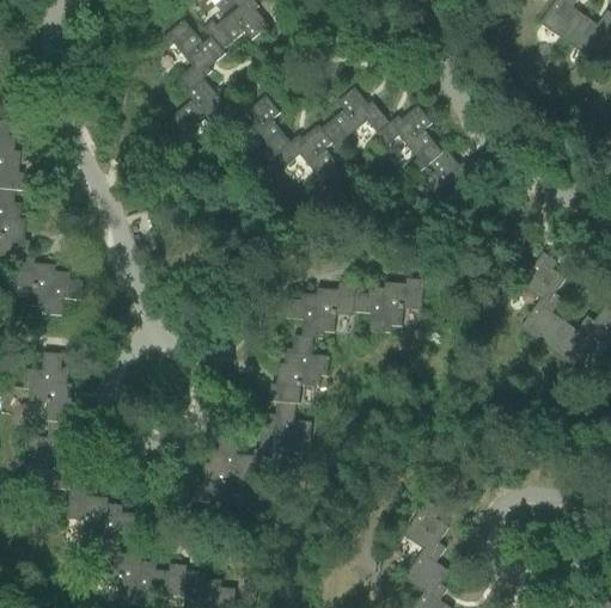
[(203,28),(211,36),(222,49),(244,31),(251,40),(269,25),(255,8),(258,6),(254,0),(233,0),(238,6),(217,25),(213,20),(203,28)]
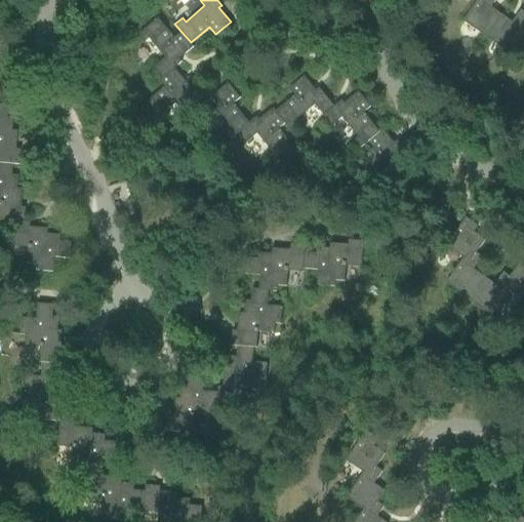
[(491,6),(495,0),(477,0),(462,21),(486,36),(501,13),(491,6)]
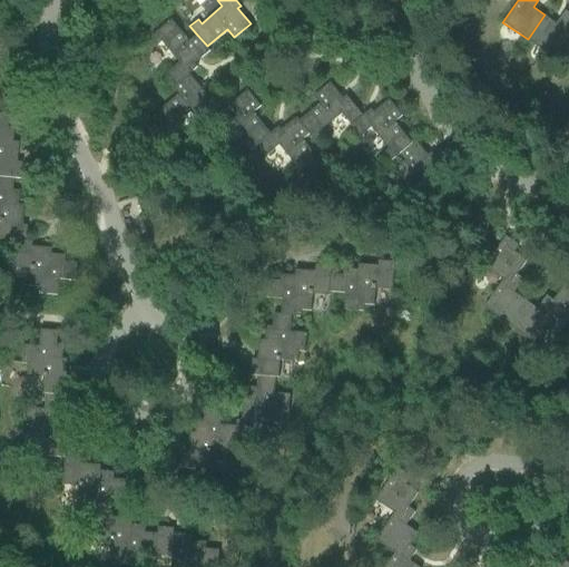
[(552,57),(568,32),(568,25),(568,23),(568,21),(568,18),(562,13),(557,22),(545,15),(528,39),(552,57)]
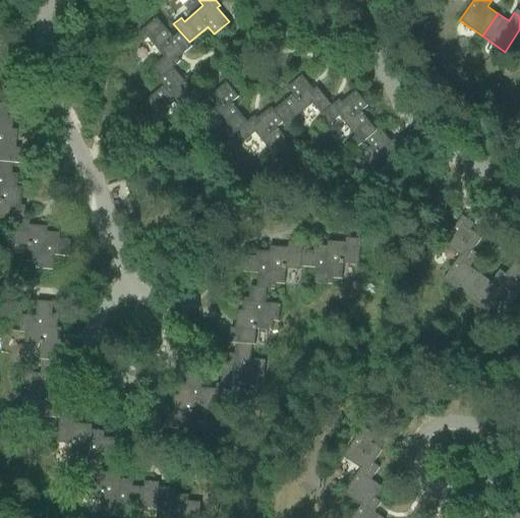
[(192,45),(189,42),(179,31),(173,36),(157,16),(137,33),(145,40),(148,37),(164,56),(153,65),(161,75),(173,66),(180,60),(178,57),(192,45)]
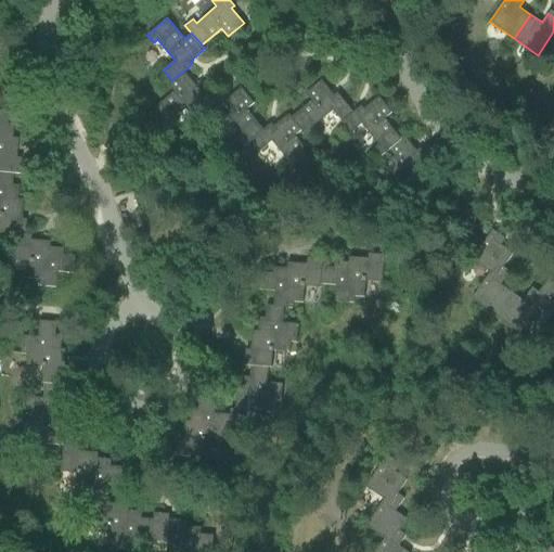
[(195,100),(204,111),(216,101),(200,81),(196,85),(184,71),(171,80),(168,82),(174,90),(153,107),(169,127),(178,120),(175,116),(195,100)]
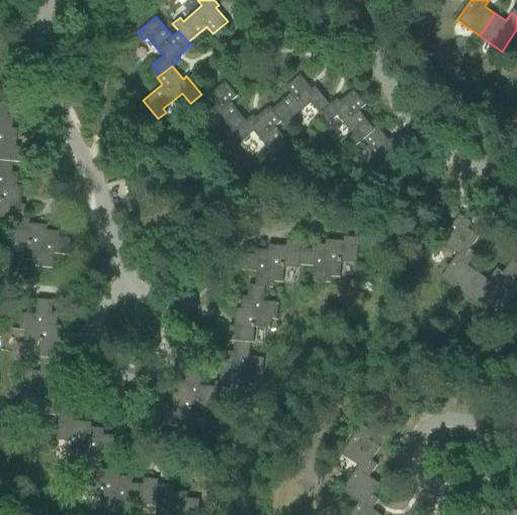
[(311,102),(319,112),(329,103),(315,85),(312,88),(299,74),(285,86),(290,93),(272,108),(271,108),(280,120),(286,127),(294,121),(291,117),(311,102)]
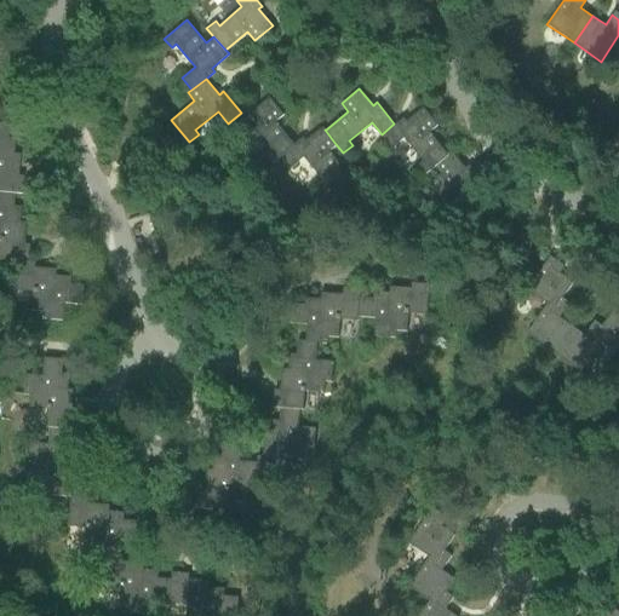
[(271,162),(281,155),(280,154),(294,143),(275,120),(284,114),(269,96),(252,110),(250,105),(241,113),(228,124),(227,125),(238,137),(250,127),(269,149),(264,153),(271,162)]
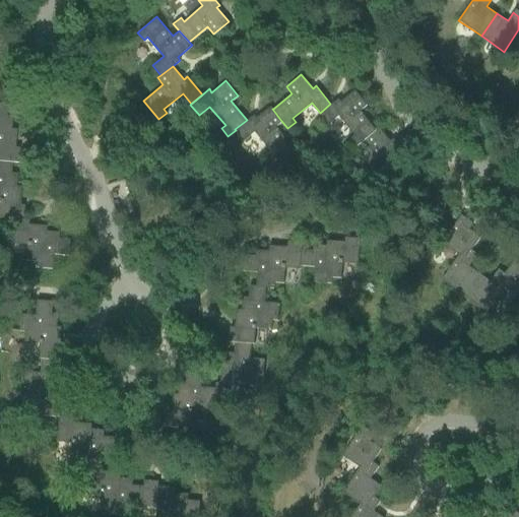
[(357,145),(365,139),(364,138),(375,128),(360,110),(367,104),(354,89),(340,101),(338,98),(330,104),(320,113),(319,113),(328,124),(338,115),(354,134),(350,137),(357,145)]
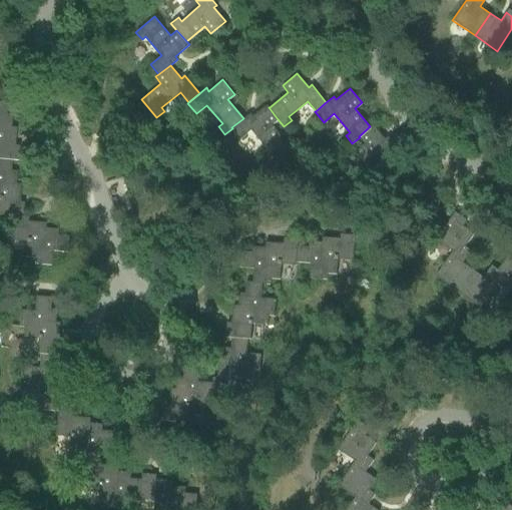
[(0,156),(11,158),(17,158),(18,145),(13,144),(15,127),(10,126),(11,113),(5,112),(6,100),(0,99),(0,156)]
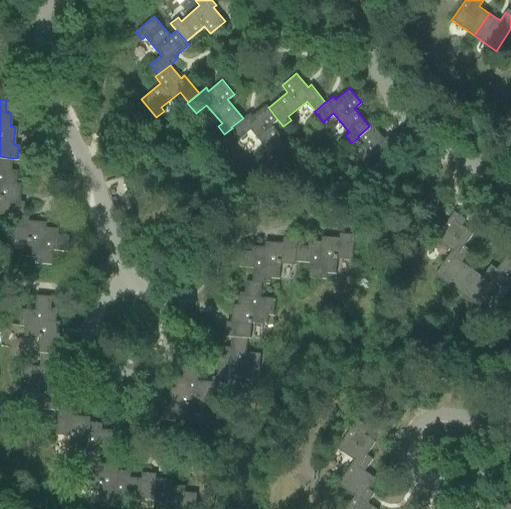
[(271,124),(277,119),(268,107),(269,107),(266,104),(252,115),(250,112),(243,118),(231,127),(232,128),(240,138),(250,129),(266,147),(262,151),(268,158),(287,143),(271,124)]
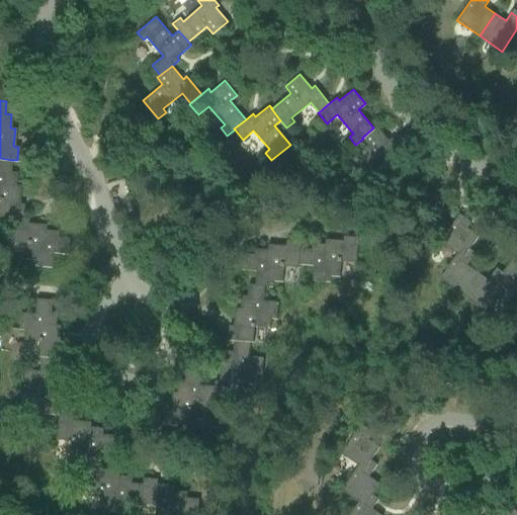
[(392,137),(389,140),(377,125),(373,127),(362,138),(363,139),(368,145),(348,160),(364,179),(372,173),(368,169),(388,154),(397,165),(407,156),(392,137)]
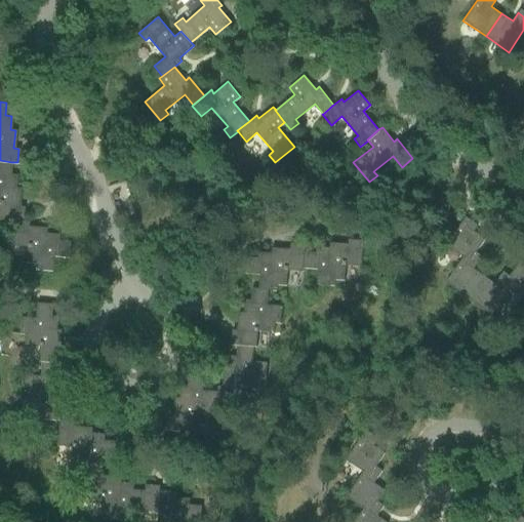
[(0,217),(12,219),(12,218),(22,219),(24,206),(18,206),(21,188),(14,188),(16,173),(10,173),(11,162),(0,160),(0,217)]
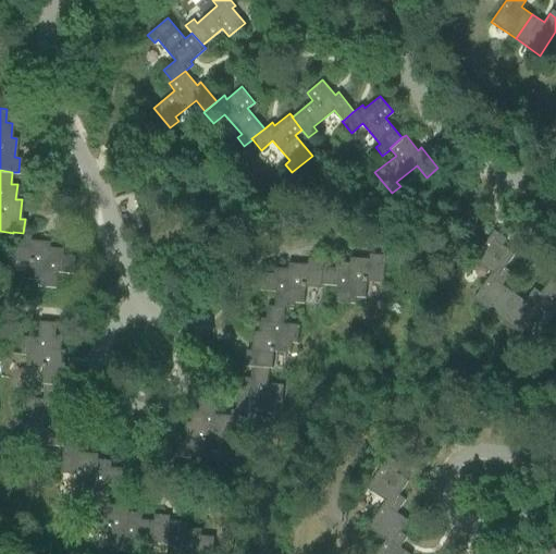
[(473,300),(497,317),(514,292),(503,284),(513,270),(505,265),(513,253),(502,246),(506,239),(493,231),(472,260),(491,273),(473,300)]
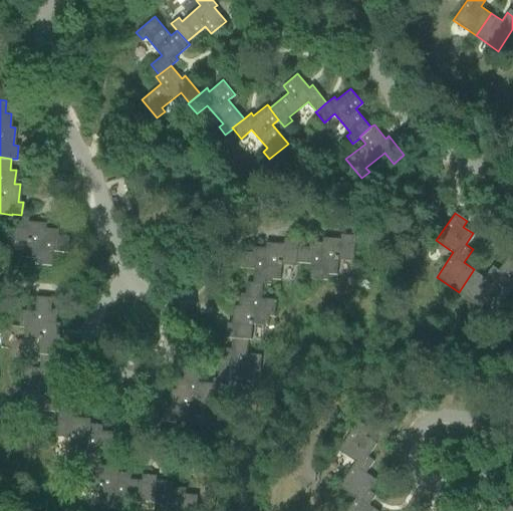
[(26,215),(21,215),(12,214),(12,215),(10,239),(25,241),(23,256),(33,257),(32,263),(49,264),(51,249),(66,251),(67,235),(56,234),(56,228),(43,227),(43,222),(25,220),(26,215)]
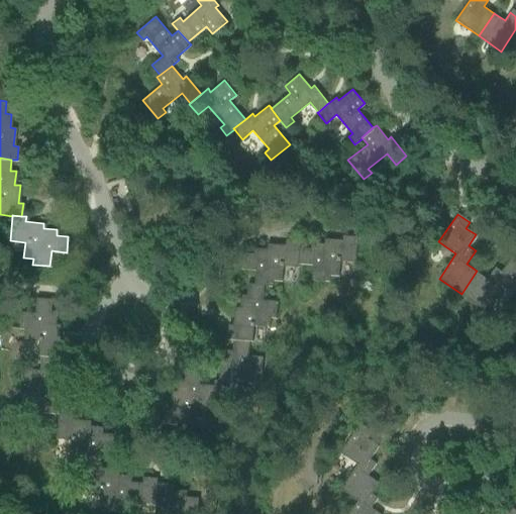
[(310,248),(299,247),(298,264),(312,265),(311,280),(328,281),(329,275),(338,276),(339,261),(355,262),(357,236),(343,235),(342,239),(325,238),(324,243),(311,242),(310,248)]
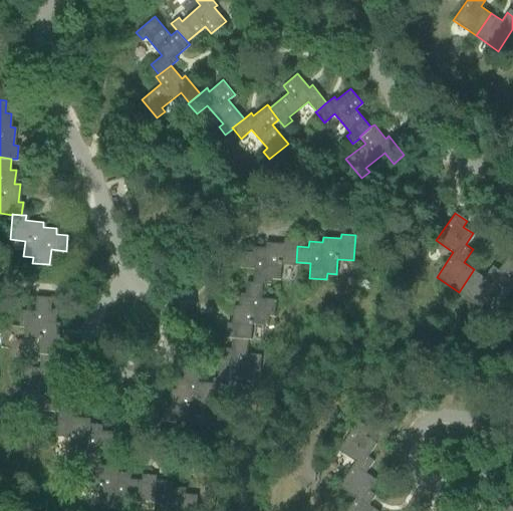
[(296,262),(297,246),(298,239),(284,238),(284,242),(266,241),(266,246),(252,245),(251,251),(240,250),(238,266),(253,267),(252,281),(262,282),(262,283),(269,283),(270,277),(279,278),(281,263),(296,264),(296,262)]
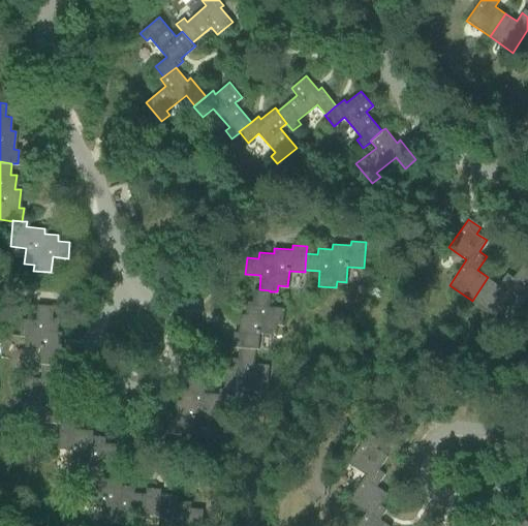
[(527,301),(527,268),(524,265),(516,276),(508,271),(499,285),(488,277),(472,301),(495,316),(513,291),(527,301)]
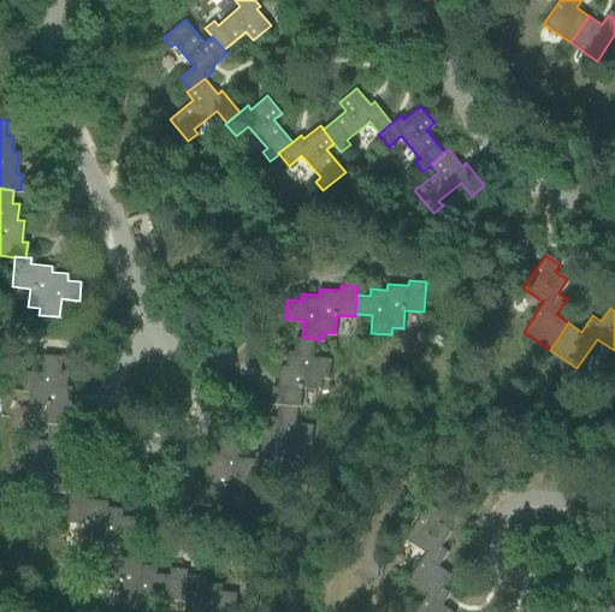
[(313,356),(314,339),(314,338),(302,337),(295,337),(294,350),(287,350),(285,366),(279,366),(277,387),(272,386),(270,403),(277,404),(297,405),(301,405),(302,387),(320,388),(321,378),(329,378),(330,357),(313,356)]
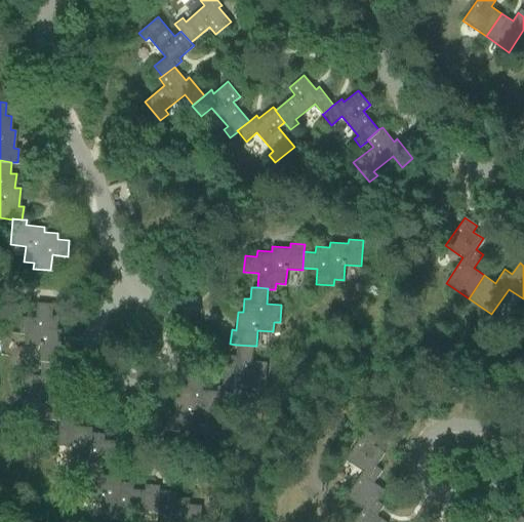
[(18,333),(25,334),(24,344),(39,346),(38,361),(41,361),(57,362),(64,363),(65,349),(61,349),(62,330),(56,330),(57,316),(51,315),(52,304),(36,302),(35,317),(21,316),(18,333)]
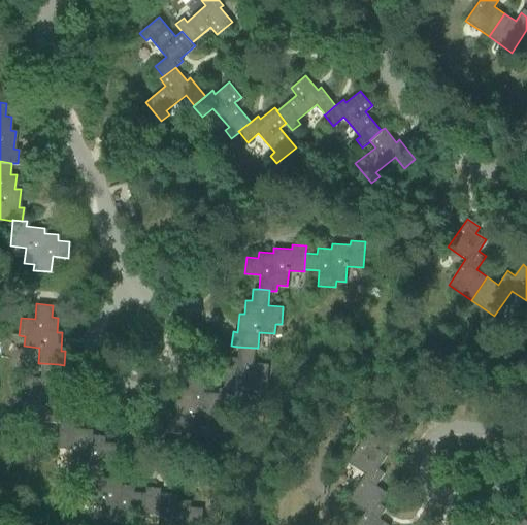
[(218,389),(218,393),(219,393),(218,403),(242,405),(244,389),(260,391),(261,381),(267,381),(268,363),(253,362),(255,348),(237,347),(237,358),(231,357),(229,371),(224,370),(223,389),(218,389)]
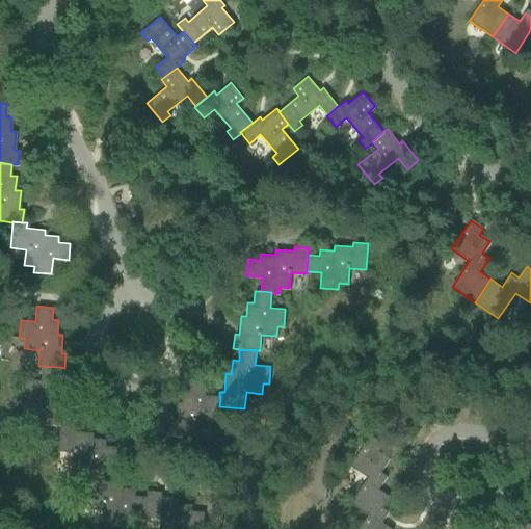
[(58,367),(42,366),(41,380),(25,379),(24,397),(30,397),(29,407),(45,408),(44,424),(59,426),(59,425),(70,426),(71,413),(65,412),(68,394),(62,393),(63,379),(57,378),(58,367)]
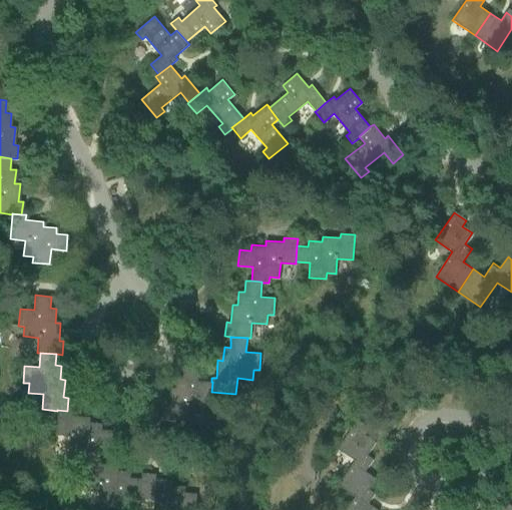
[(211,399),(211,392),(212,382),(211,382),(197,381),(198,366),(182,365),(181,376),(175,376),(174,390),(169,389),(168,407),(163,407),(162,420),(187,422),(189,407),(204,408),(205,399),(211,399)]
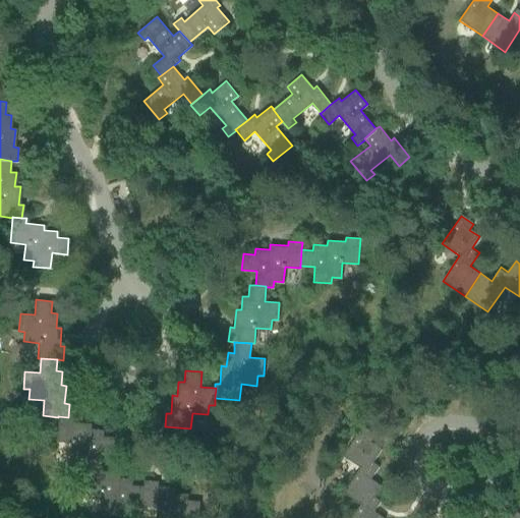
[(79,465),(88,466),(88,465),(97,466),(98,452),(113,454),(115,438),(103,437),(104,430),(90,428),(91,423),(72,422),(72,417),(68,417),(58,416),(58,417),(56,442),(71,443),(70,458),(80,459),(79,465)]
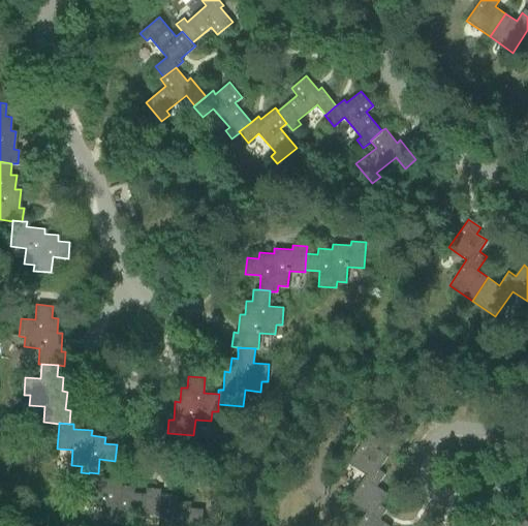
[(373,515),(380,503),(386,493),(376,487),(386,472),(379,467),(386,456),(376,449),(380,443),(368,435),(348,463),(366,475),(349,501),(367,513),(368,511),(373,515)]
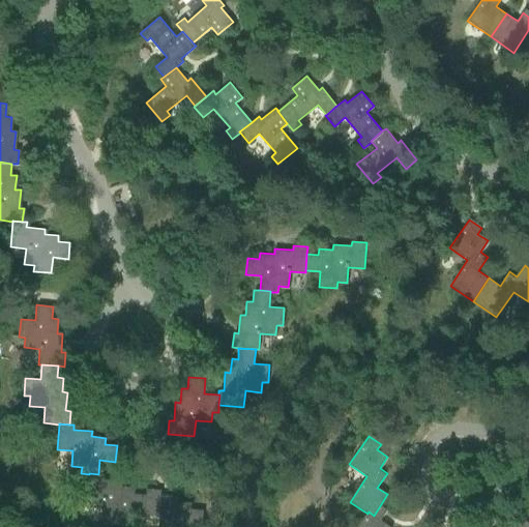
[(129,509),(144,511),(145,495),(135,494),(135,488),(120,487),(121,480),(103,479),(104,474),(98,474),(89,473),(89,474),(87,499),(103,500),(100,517),(111,518),(110,523),(127,525),(129,509)]
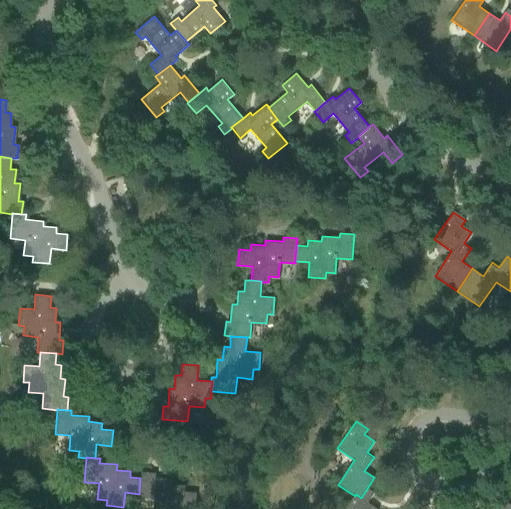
[(138,497),(154,498),(152,508),(179,508),(180,507),(195,508),(196,492),(184,491),(185,485),(171,484),(172,479),(154,477),(155,473),(141,472),(140,478),(139,494),(138,497)]
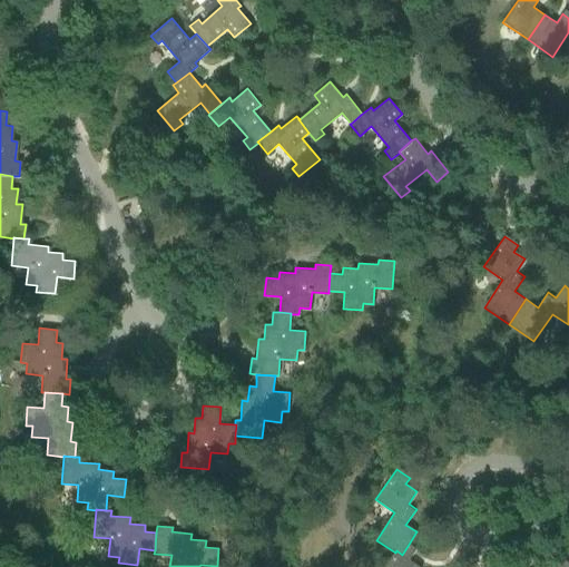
[(418,548),(410,543),(402,555),(396,550),(395,553),(384,566),(420,566),(421,566),(410,559),(418,548)]
